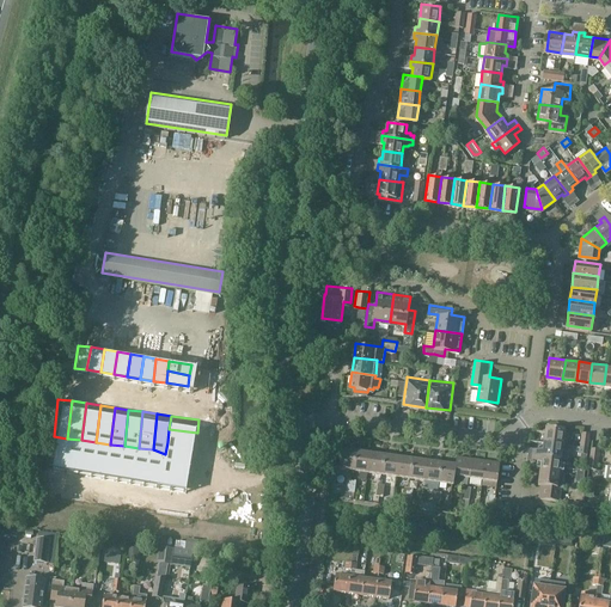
[(547,424),(544,439),(563,441),(566,427),(547,424)]
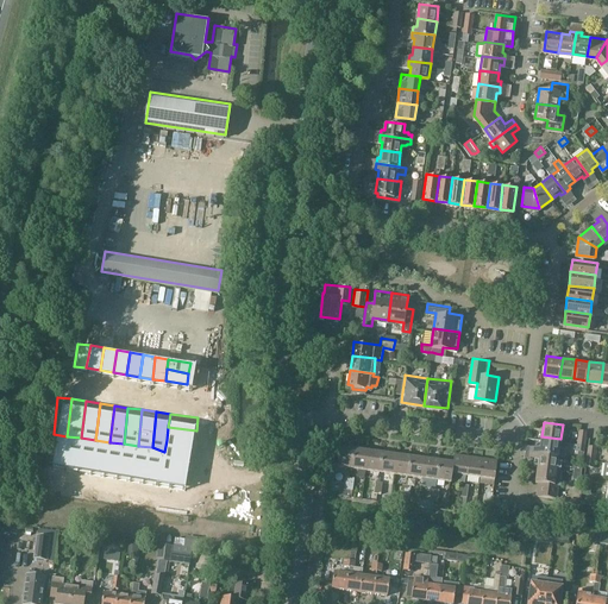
[(168,427),(167,440),(194,442),(196,431),(168,427)]
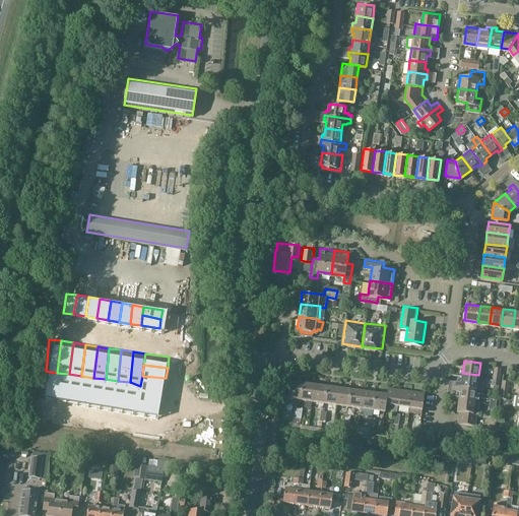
[(46,371),(42,395),(54,397),(57,373),(46,371)]
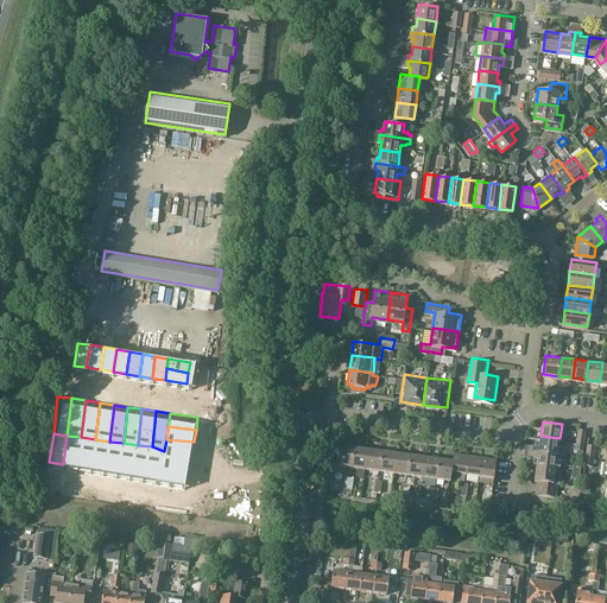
[(67,436),(63,464),(77,465),(81,437),(67,436)]
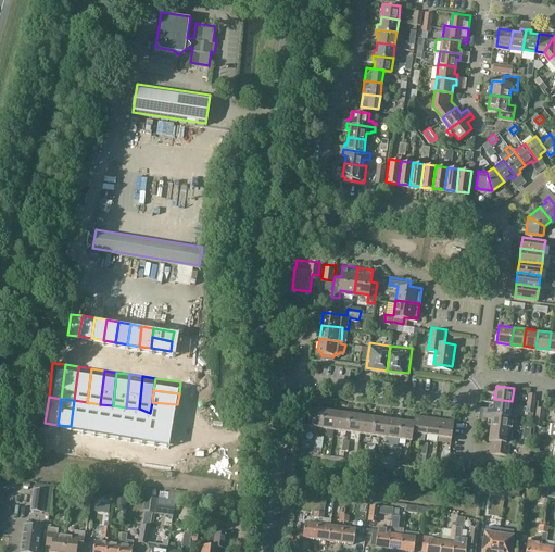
[(491,406),(490,412),(509,414),(516,415),(517,409),(511,408),(512,401),(494,399),(493,406),(491,406)]
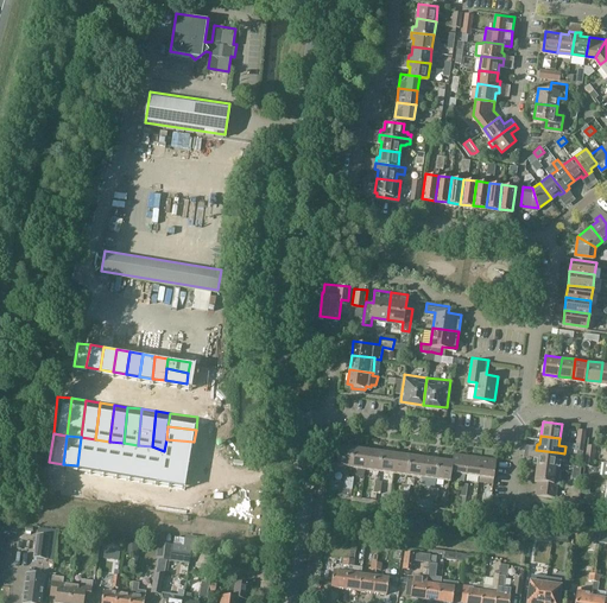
[(81,437),(77,465),(90,468),(95,439),(81,437)]
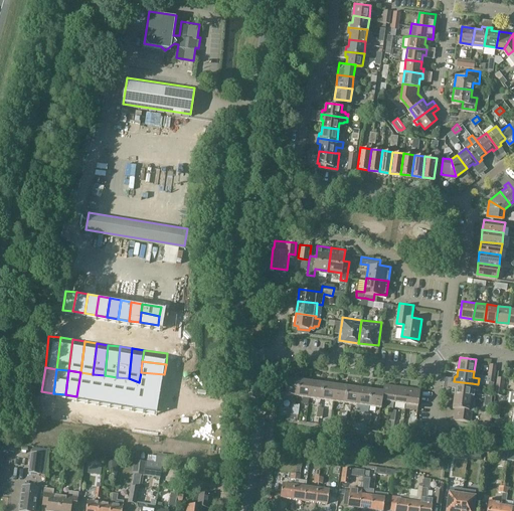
[(80,372),(76,396),(89,398),(93,374),(80,372)]
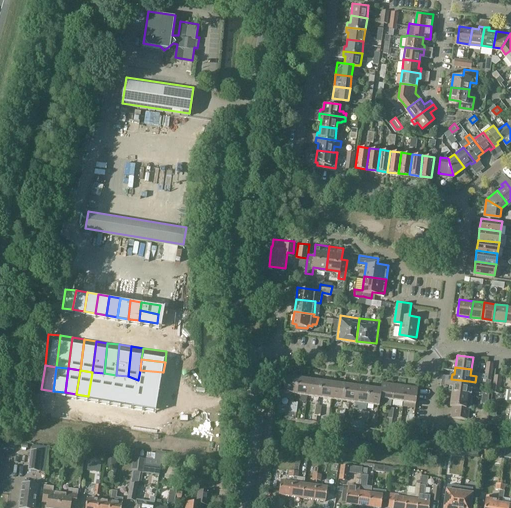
[(140,370),(138,380),(161,383),(163,372),(140,370)]
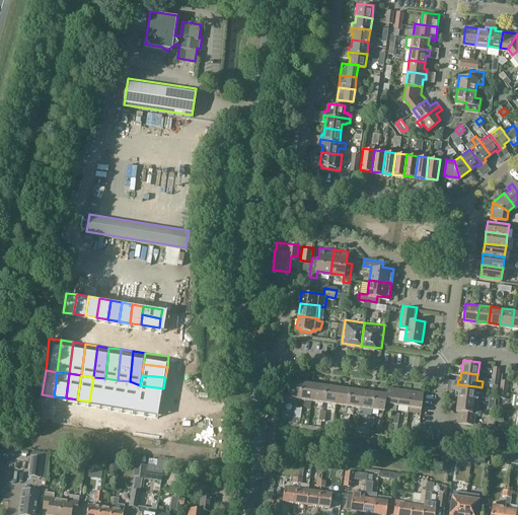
[(93,377),(89,401),(101,402),(105,378),(93,377)]
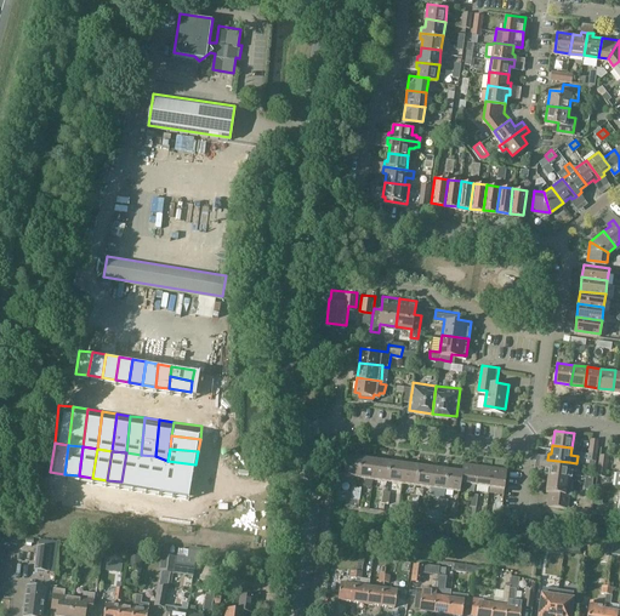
[(126,452),(121,482),(135,484),(141,455),(126,452)]
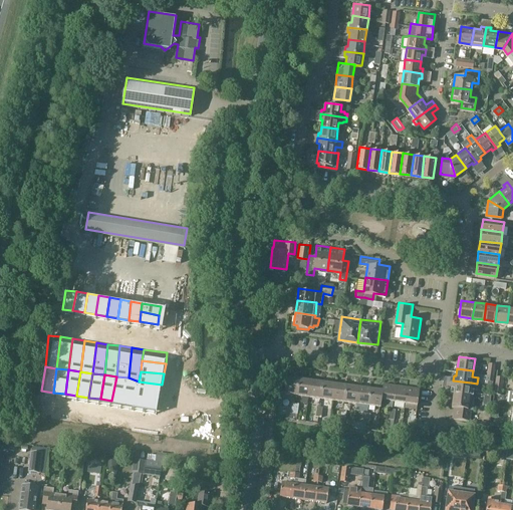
[(285,391),(297,393),(299,376),(287,374),(285,391)]
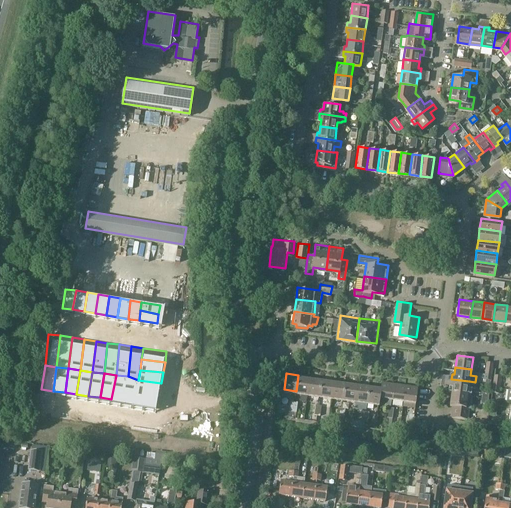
[(116,375),(111,399),(123,401),(128,376),(116,375)]
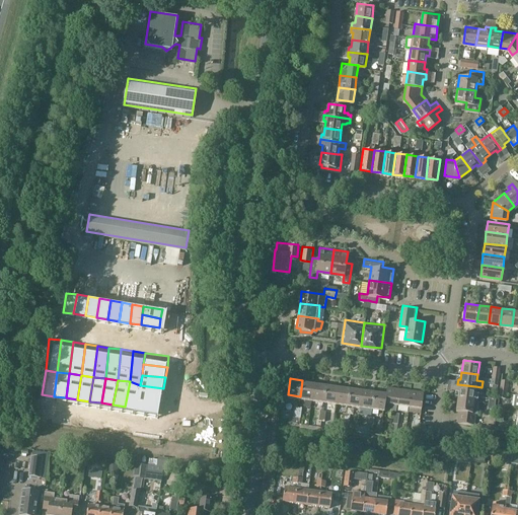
[(315,382),(302,380),(300,396),(312,398),(315,382)]
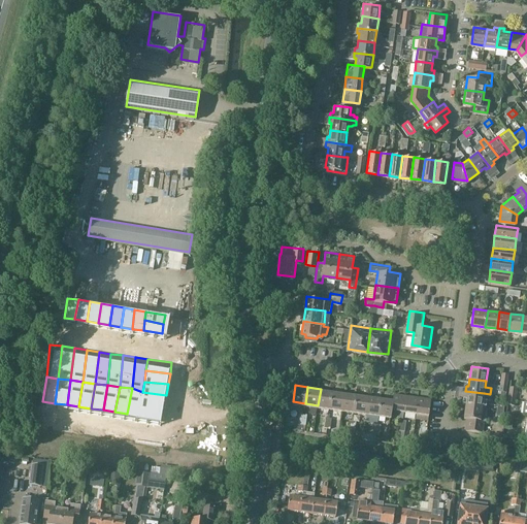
[(132,388),(127,414),(139,415),(140,403),(142,392),(132,388)]
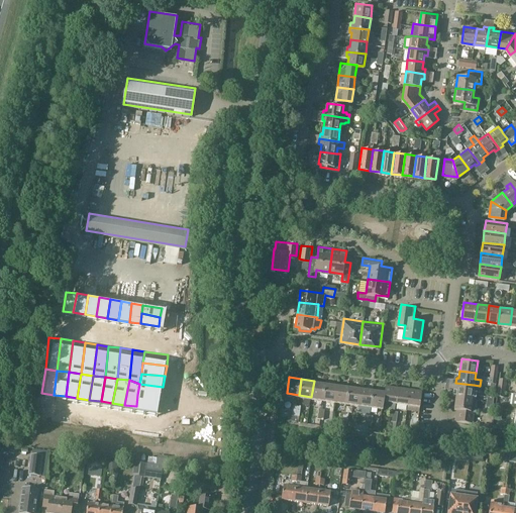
[(326,382),(314,381),(311,397),(323,398),(326,382)]
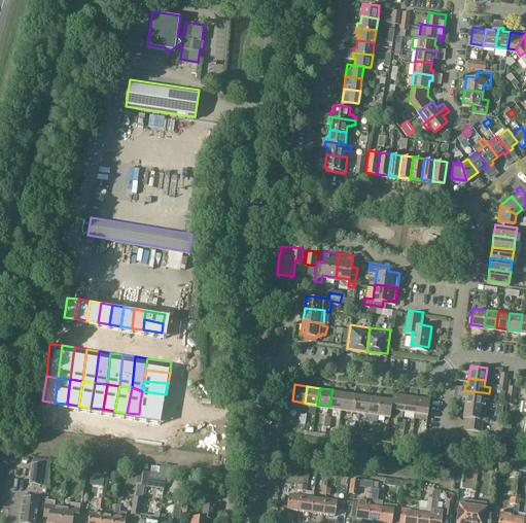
[(329,406),(342,408),(344,391),(332,389),(329,406)]
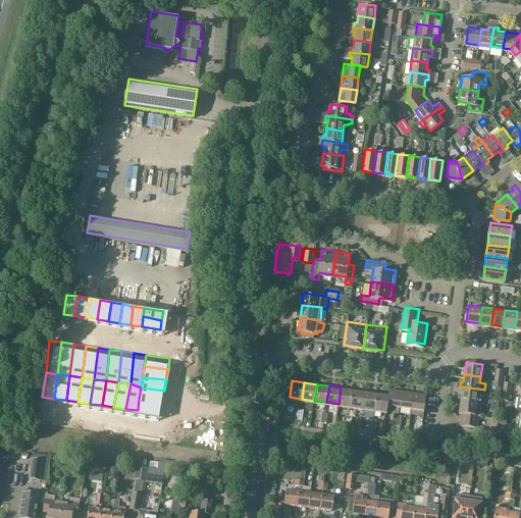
[(387,403),(400,405),(403,389),(389,386),(388,394),(389,394),(387,403)]
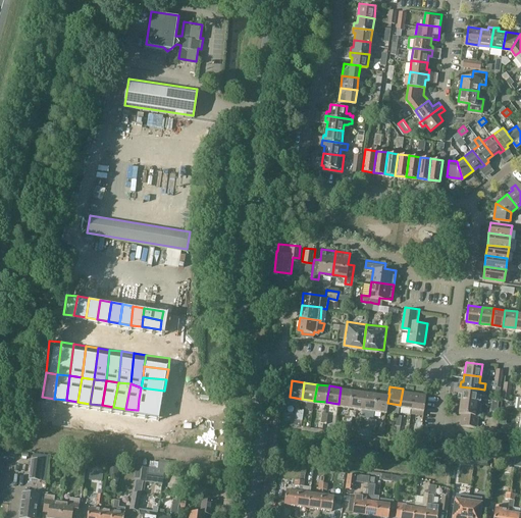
[(462,392),(461,399),(477,401),(478,389),(460,386),(459,392),(462,392)]
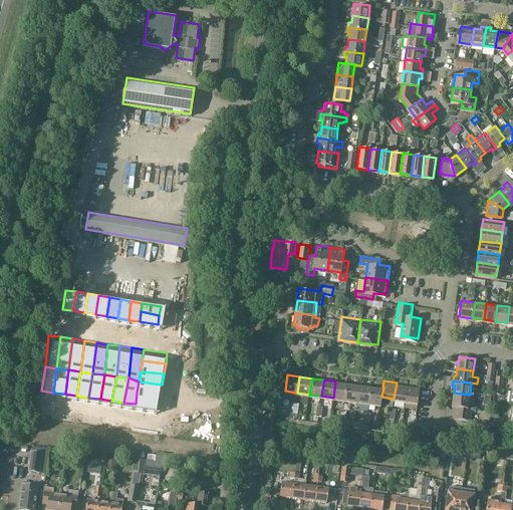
[(139,381),(137,393),(161,395),(162,385),(139,381)]
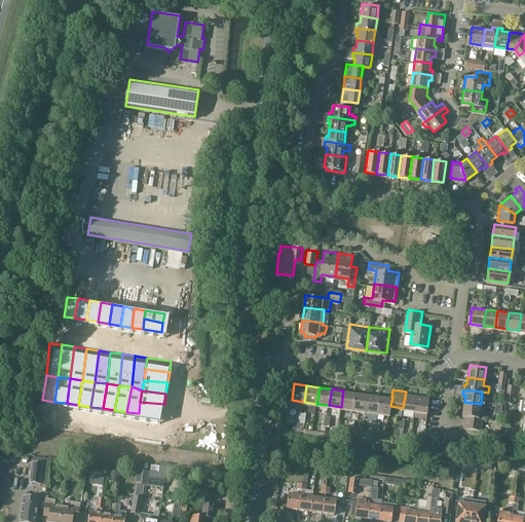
[(355,393),(343,390),(341,407),(353,409),(355,393)]
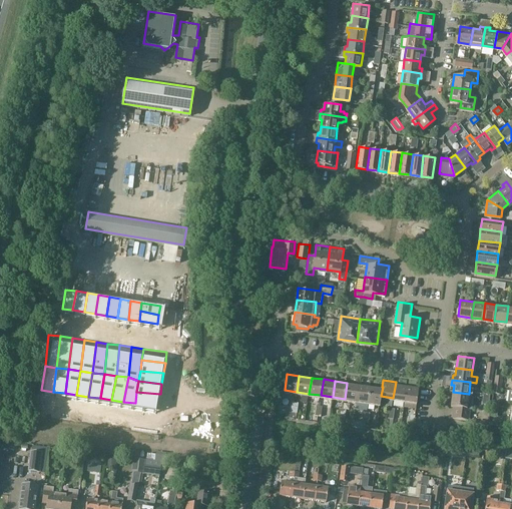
[(407,384),(396,382),(393,398),(405,400),(407,384)]
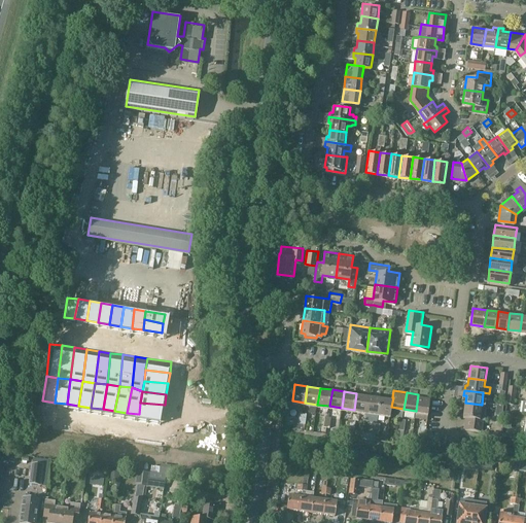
[(354,410),(366,411),(369,394),(356,393),(354,410)]
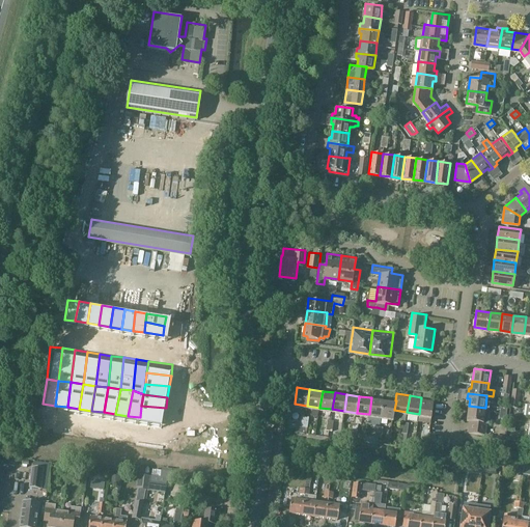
[(369,414),(382,416),(384,399),(371,397),(369,414)]
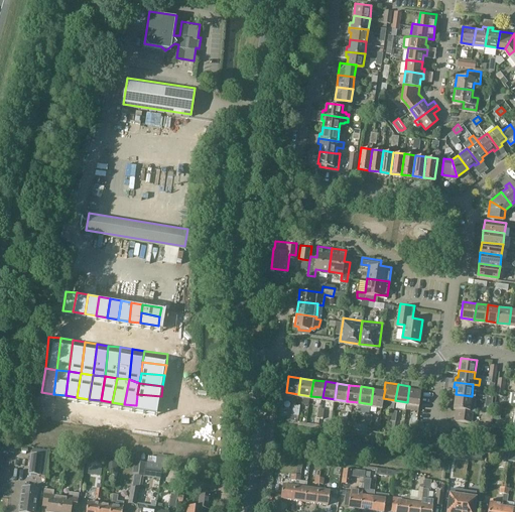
[(421,387),(409,386),(407,402),(419,403),(421,387)]
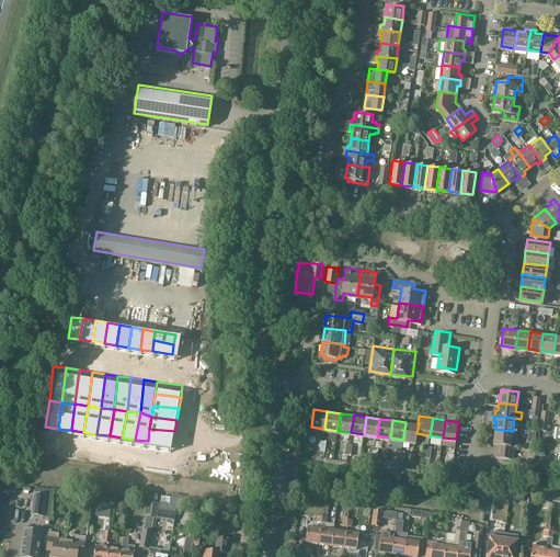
[(418,423),(406,422),(403,440),(416,442),(416,433),(419,423),(418,423)]
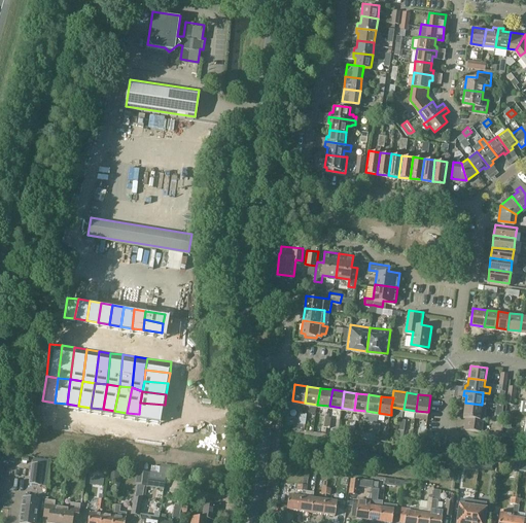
[(140,403),(139,414),(163,416),(165,405),(140,403)]
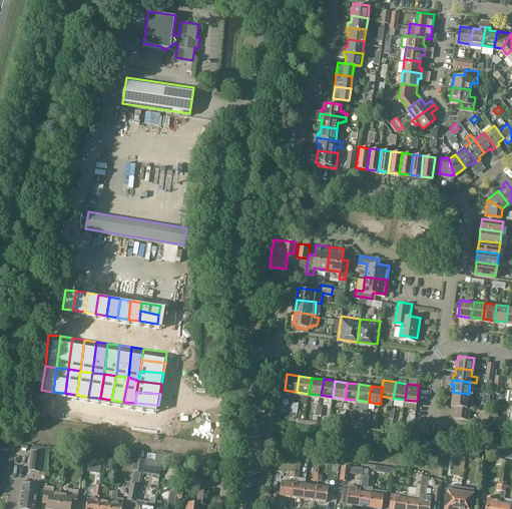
[(469,394),(453,392),(451,404),(455,405),(453,415),(469,418),(471,407),(472,407),(474,395),(469,394)]
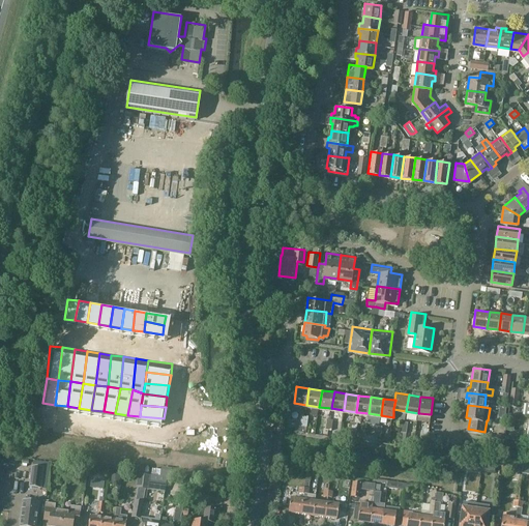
[(0,460),(4,461),(4,460),(8,461),(9,458),(9,455),(5,454),(6,454),(0,453),(0,460)]
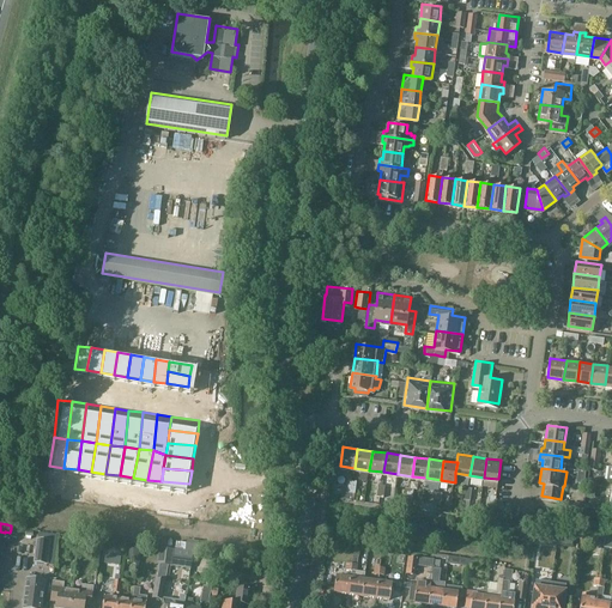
[(534,524),(533,535),(547,537),(549,527),(537,526),(534,524)]
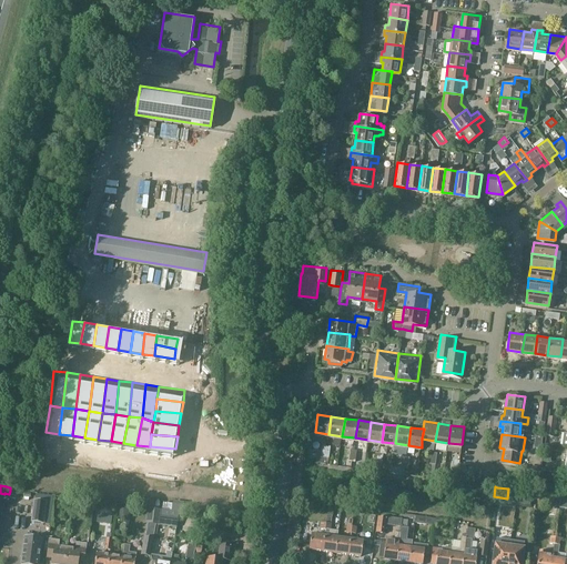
[(34,497),(32,519),(44,521),(47,499),(34,497)]
